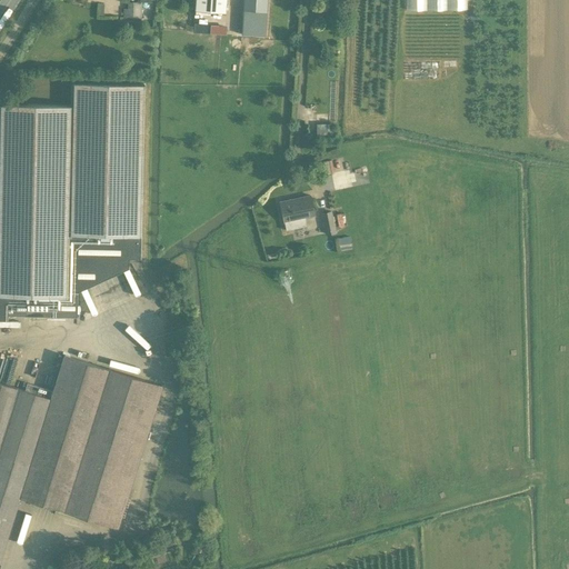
[(195,0),(195,10),(225,12),(225,0),(195,0)]
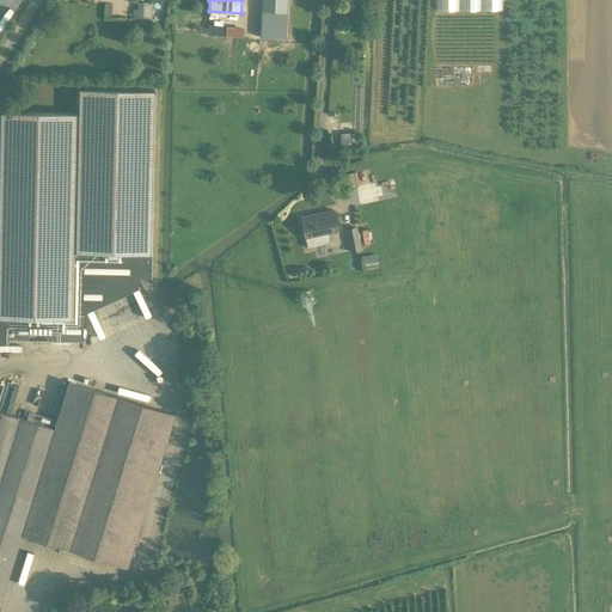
[(286,0),(262,0),(262,10),(286,12),(286,0)]
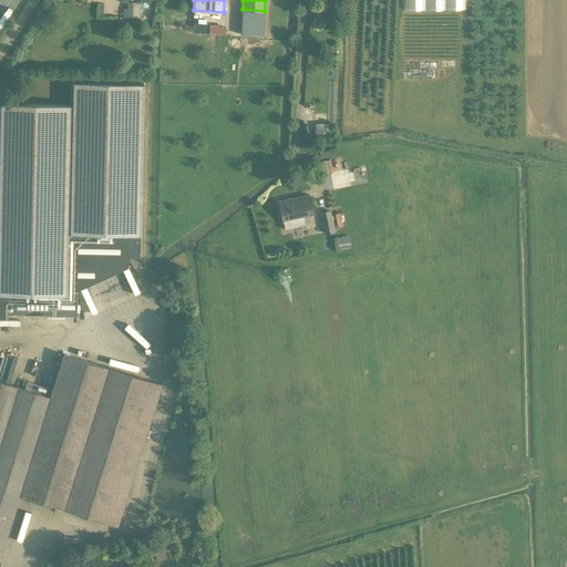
[(129,1),(129,8),(122,8),(122,20),(142,20),(142,13),(142,2),(129,1)]
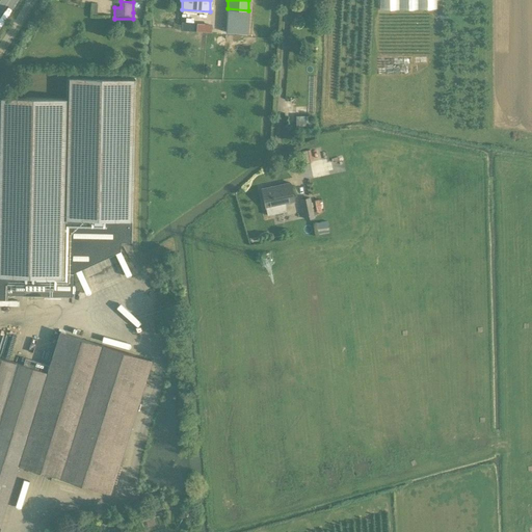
[(229,23),(228,32),(249,35),(250,26),(229,23)]
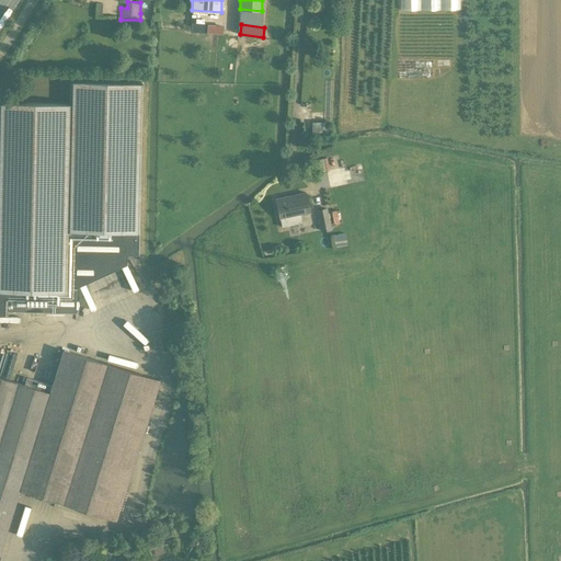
[(7,310),(44,311),(75,311),(76,287),(126,264),(126,254),(138,254),(141,83),(70,82),(69,104),(0,102),(0,315),(7,316),(7,310)]
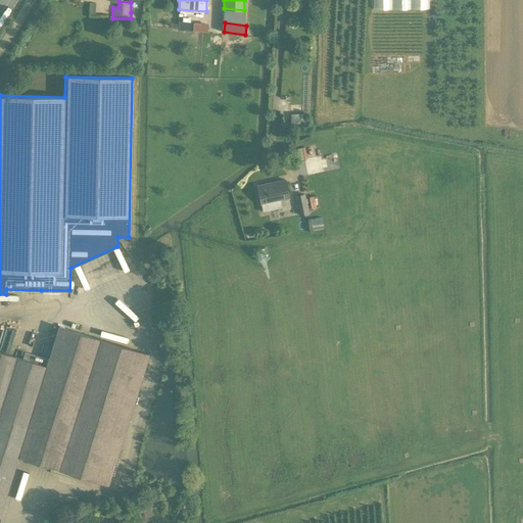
[(256,186),(260,204),(289,198),(285,182),(267,186),(267,184),(256,186)]
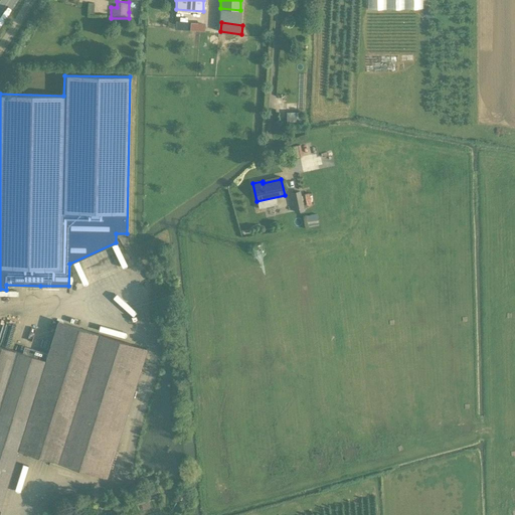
[(300,190),(290,192),(294,213),(304,210),(300,190)]
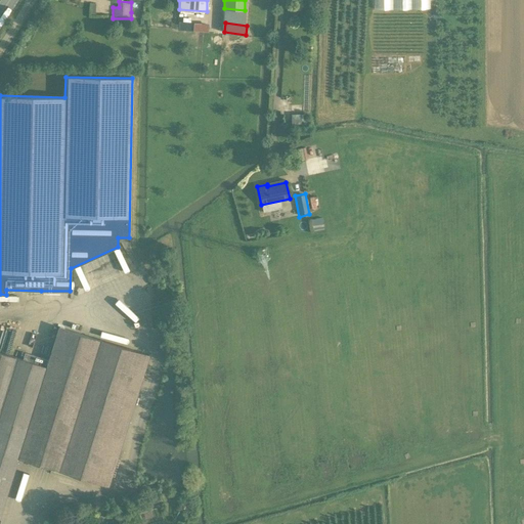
[(322,218),(310,219),(312,231),(323,229),(322,218)]
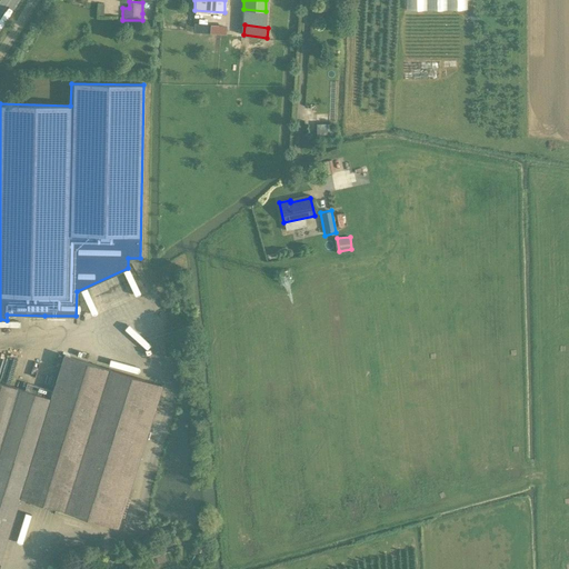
[(157,316),(165,346),(172,343),(165,313),(157,316)]
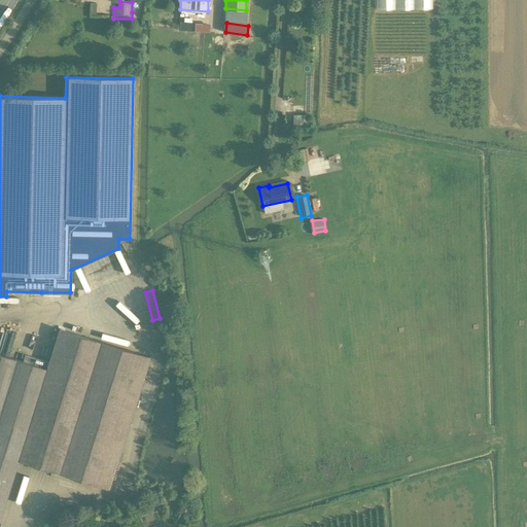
[(0,517),(18,460),(108,489),(149,357),(59,328),(46,369),(0,354),(0,517)]
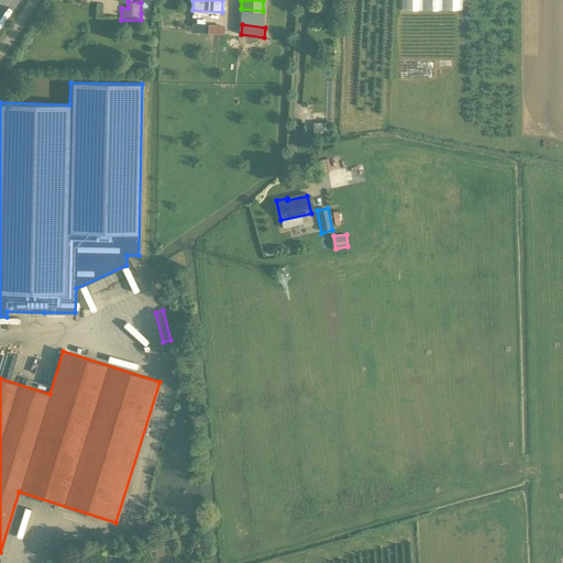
[(30,500),(20,529),(35,534),(44,505),(30,500)]
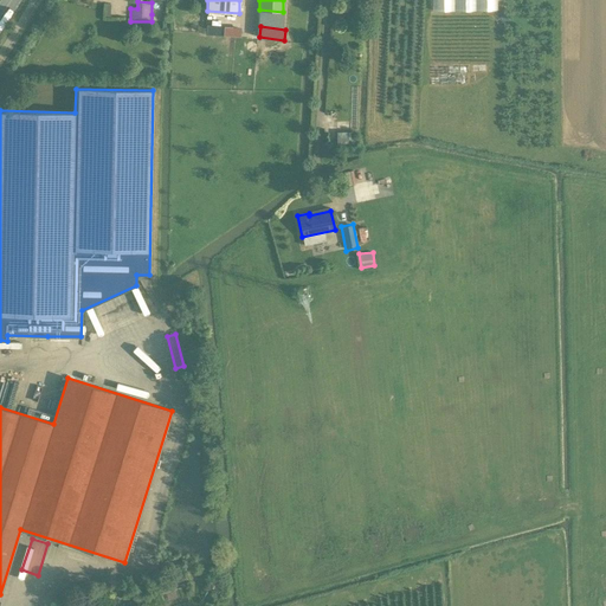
[(154,605),(162,604),(159,591),(135,598),(136,605),(154,605)]
